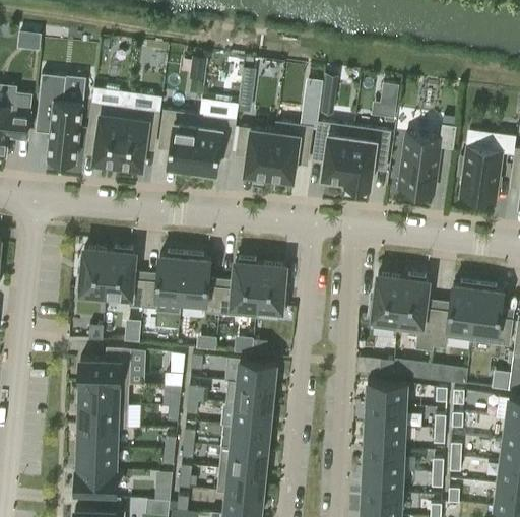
[(0,39),(44,48),(47,29),(0,20),(0,39)]
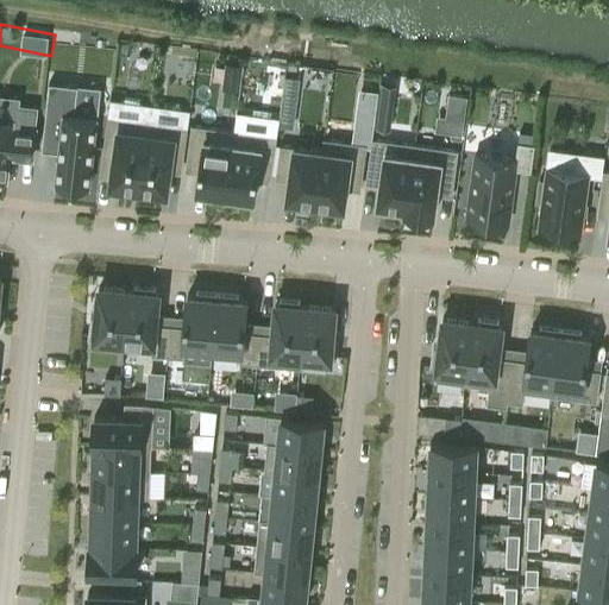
[(302,102),(302,83),(289,83),(290,102),(302,102)]
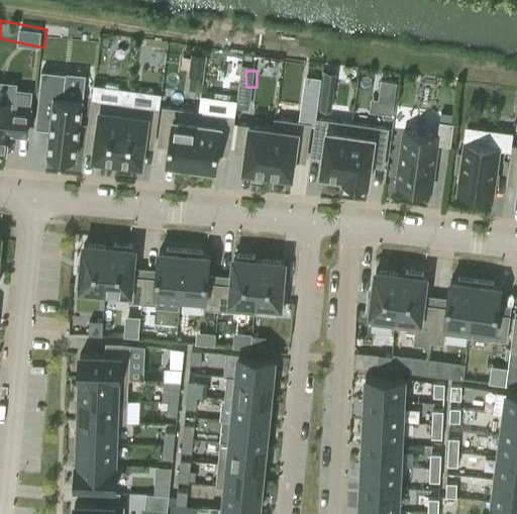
[(42,73),(36,130),(50,131),(47,159),(76,162),(82,105),(64,103),(67,75),(42,73)]
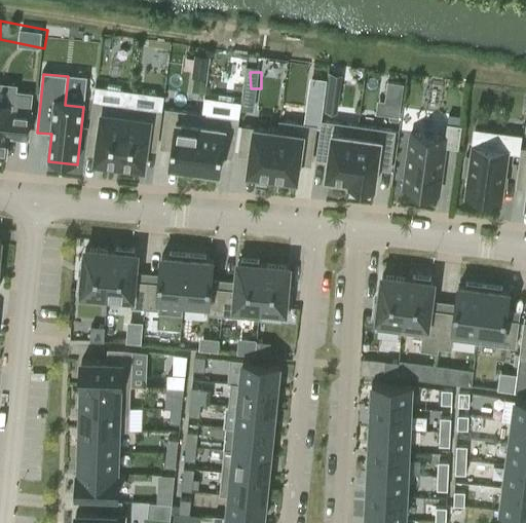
[(321,120),(326,83),(310,81),(305,118),(321,120)]
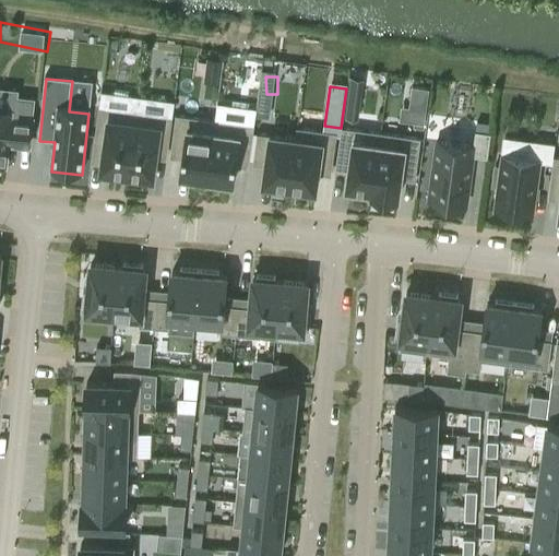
[(426,126),(433,90),(416,86),(412,108),(405,106),(402,121),(426,126)]
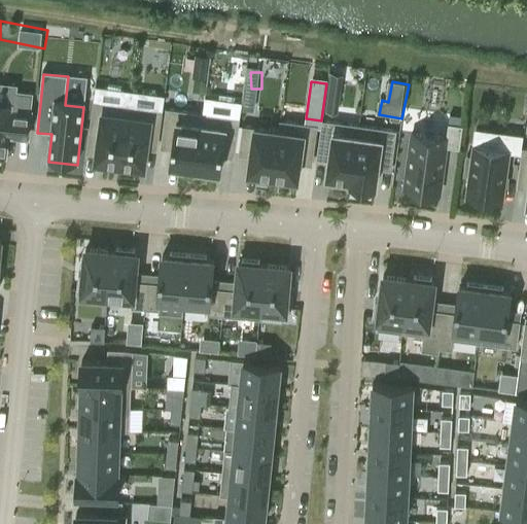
[(0,155),(4,156),(7,136),(27,139),(32,94),(15,92),(14,108),(0,106),(0,155)]
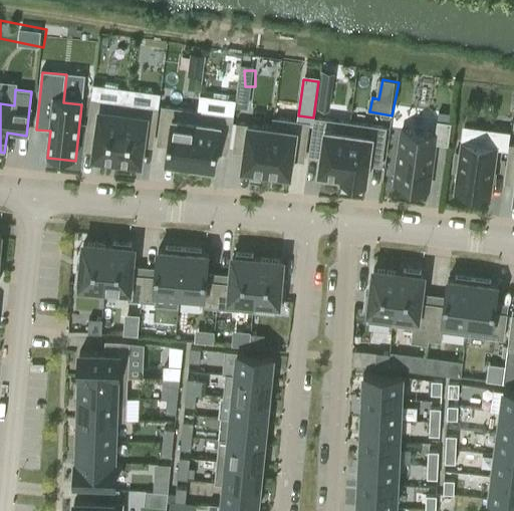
[(316,111),(329,113),(332,98),(318,96),(316,111)]
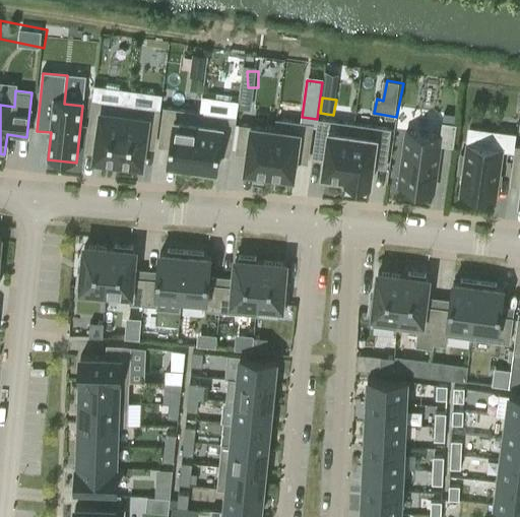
[(91,103),(86,139),(98,140),(94,160),(99,162),(99,164),(110,165),(110,163),(118,164),(125,108),(91,103)]
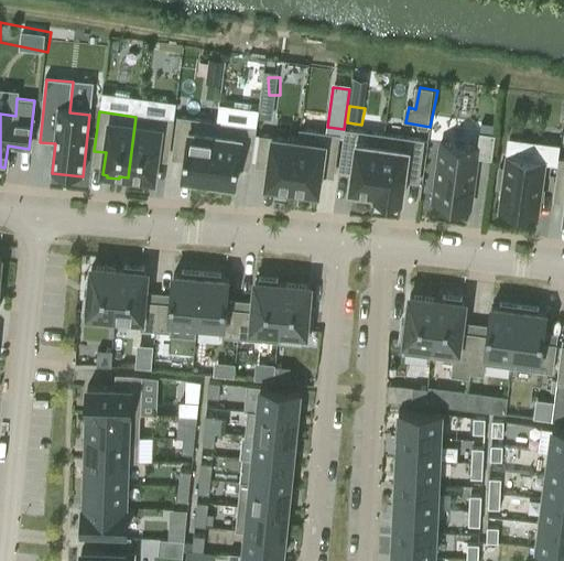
[(136,117),(128,177),(137,179),(136,181),(148,183),(149,181),(153,181),(155,160),(167,161),(173,121),(136,117)]
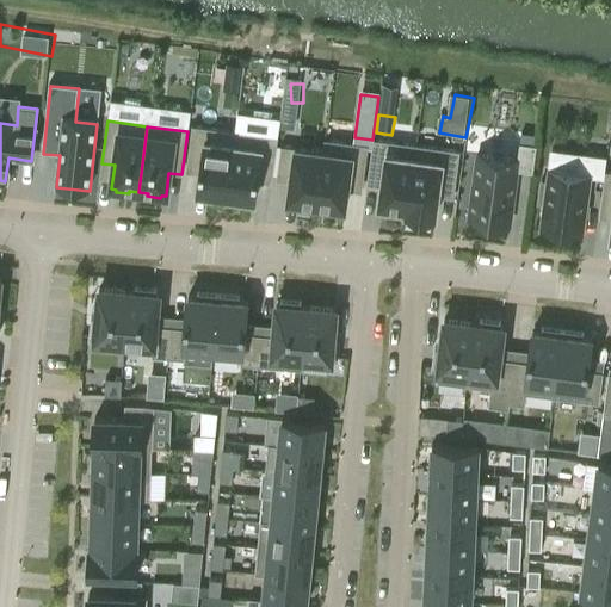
[(193,128),(187,171),(201,172),(197,196),(209,197),(208,202),(223,204),(224,199),(226,199),(235,134),(193,128)]
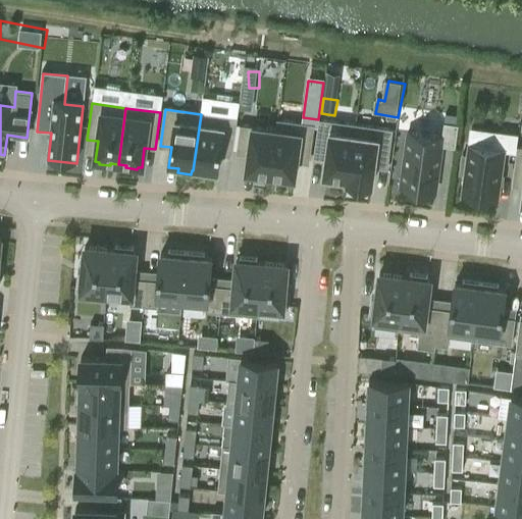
[(506,139),(520,141),(521,119),(521,113),(508,112),(506,139)]
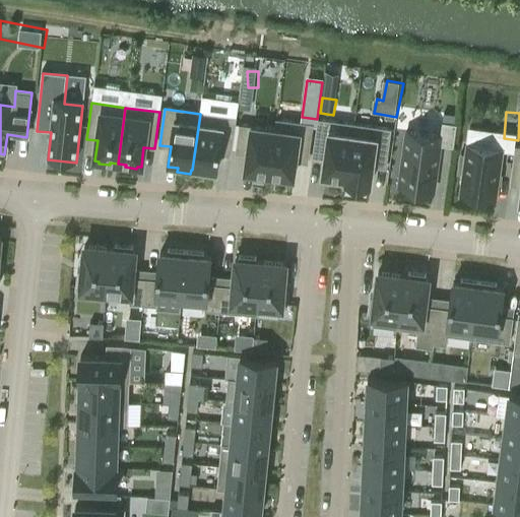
[(200,114),(192,170),(200,171),(199,175),(212,177),(213,173),(216,173),(218,153),(230,154),(235,119),(200,114)]
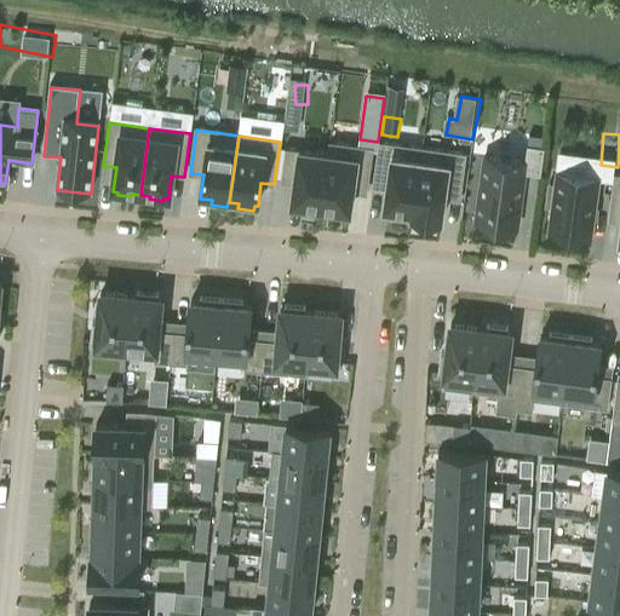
[(328,155),(321,209),(331,211),(329,216),(346,218),(348,213),(350,214),(354,190),(366,191),(371,148),(329,143),(328,155)]
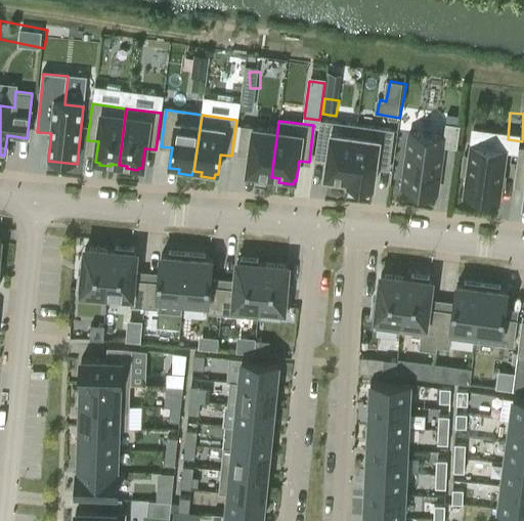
[(320,121),(315,157),(328,159),(324,180),(326,180),(326,183),(340,185),(340,182),(349,183),(356,126),(320,121)]
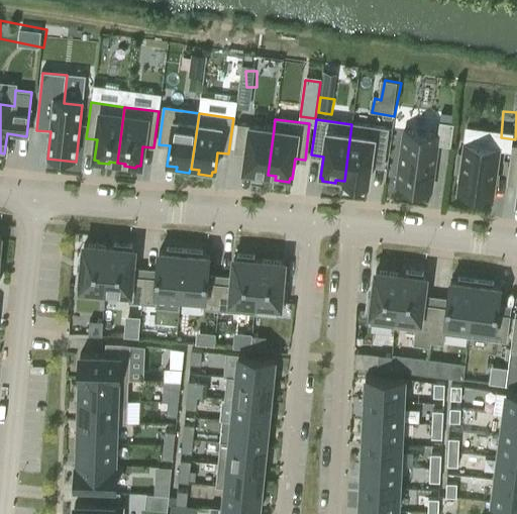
[(403,131),(396,187),(431,192),(436,145),(448,147),(451,124),(439,122),(438,135),(403,131)]
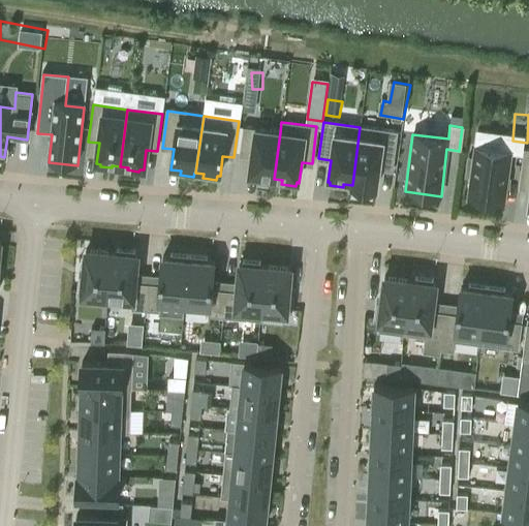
[(245,127),(241,154),(251,155),(249,176),(258,177),(257,181),(272,183),(273,179),(274,179),(280,132),(245,127)]
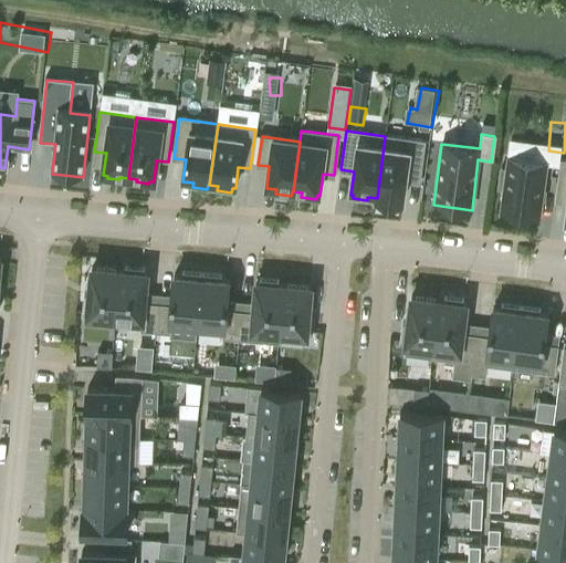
[(377,198),(376,201),(402,205),(406,179),(418,180),(423,142),(385,136),(377,198)]
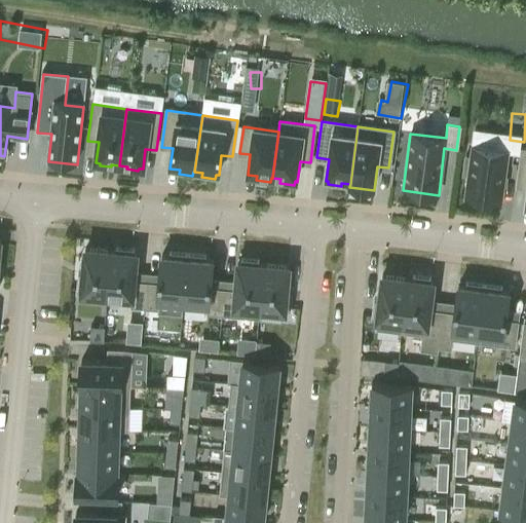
[(465,157),(462,177),(468,177),(465,198),(498,203),(506,149),(473,145),(471,158),(465,157)]
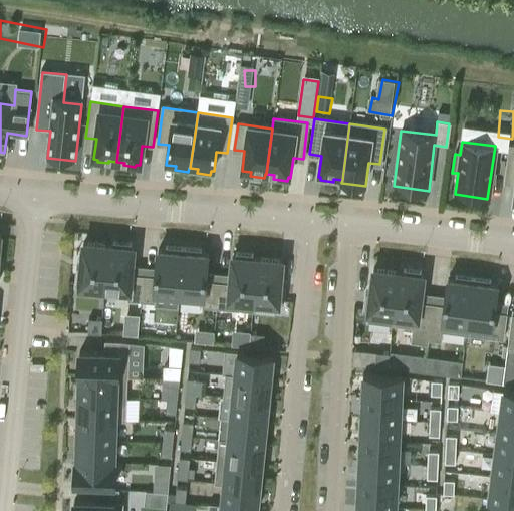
[(513,148),(509,147),(504,181),(513,182),(513,190),(512,202),(513,202),(513,148)]
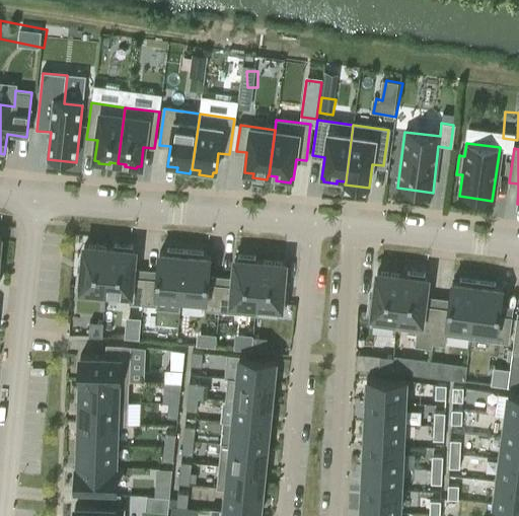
[(108,251),(105,292),(104,298),(129,300),(128,304),(142,306),(145,280),(133,279),(135,253),(129,253),(130,249),(116,247),(115,251),(108,251)]
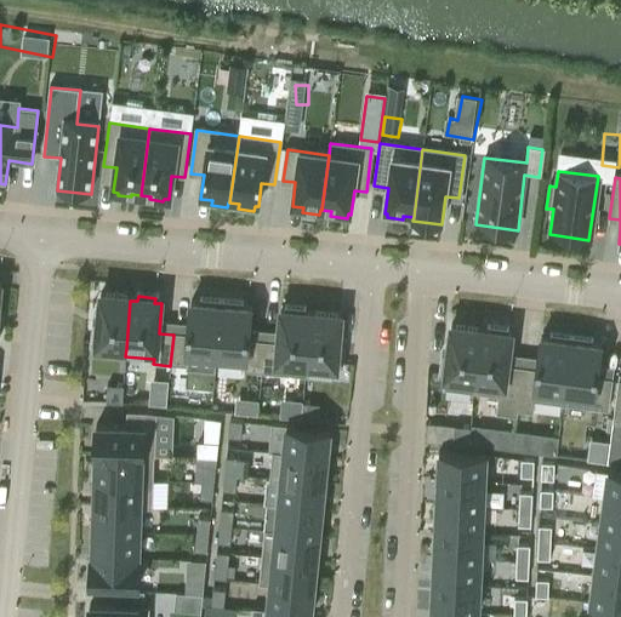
[(95,346),(126,349),(130,301),(100,297),(95,346)]
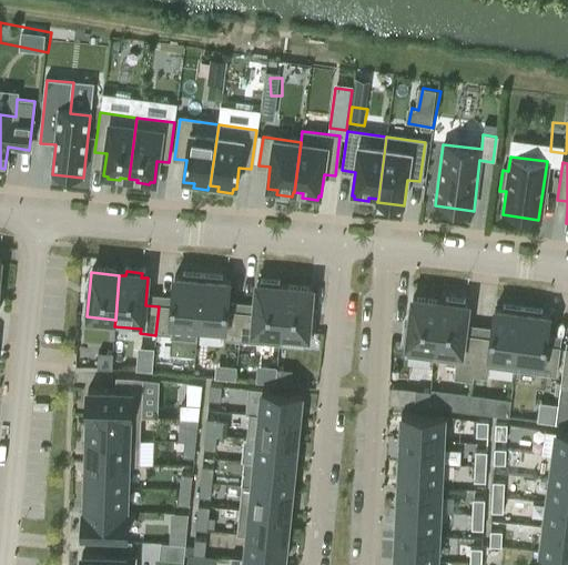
[(172,308),(159,306),(155,335),(171,336),(172,324),(199,326),(202,281),(200,281),(200,279),(184,278),(184,280),(174,279),(172,308)]
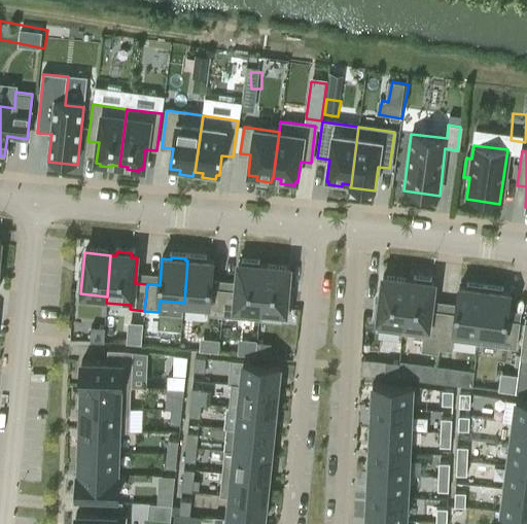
[(207,316),(221,317),(223,291),(211,290),(214,264),(204,263),(204,260),(189,259),(189,262),(187,260),(184,303),(183,309),(207,311),(207,316)]
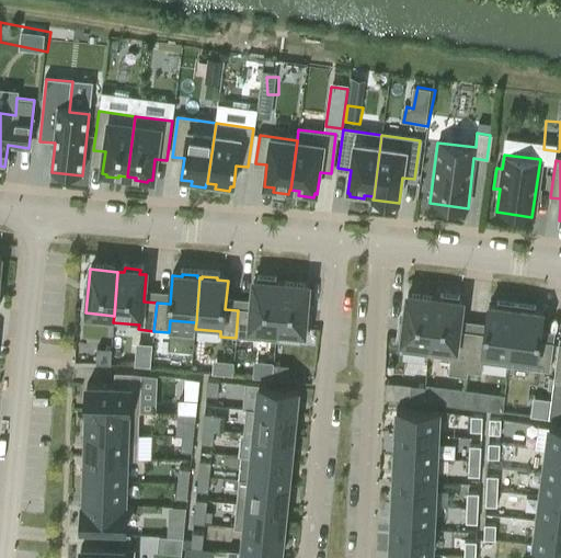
[(277,330),(282,284),(275,283),(275,281),(260,280),(260,282),(254,282),(251,311),(238,310),(236,338),(276,341),(277,330)]
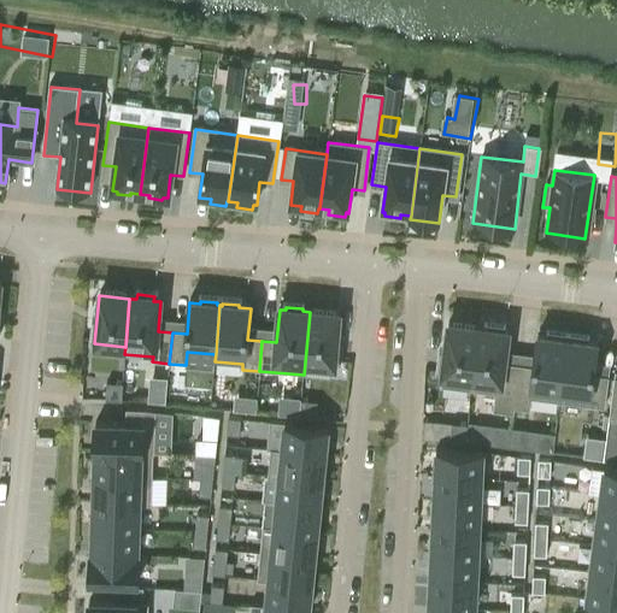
[(341,314),(310,312),(305,363),(336,365),(341,314)]
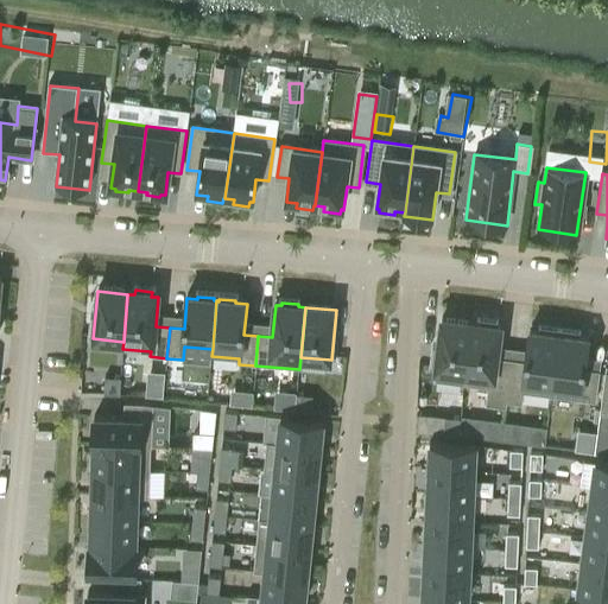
[(442,319),(434,382),(463,386),(472,324),(442,319)]
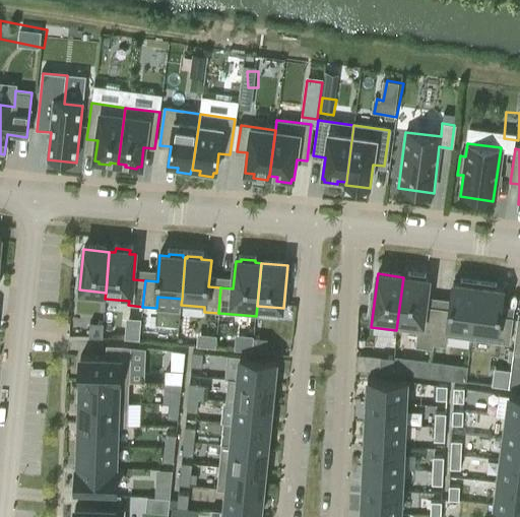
[(403,277),(396,330),(417,333),(415,347),(433,349),(433,345),(438,310),(426,309),(430,280),(427,280),(428,277),(406,275),(406,277),(403,277)]
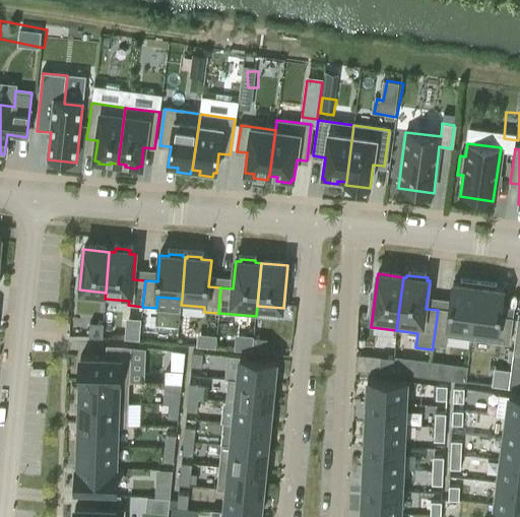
[(438,310),(433,345),(446,346),(448,337),(472,340),(476,305),(479,284),(459,282),(459,284),(453,283),(450,312),(438,310)]
